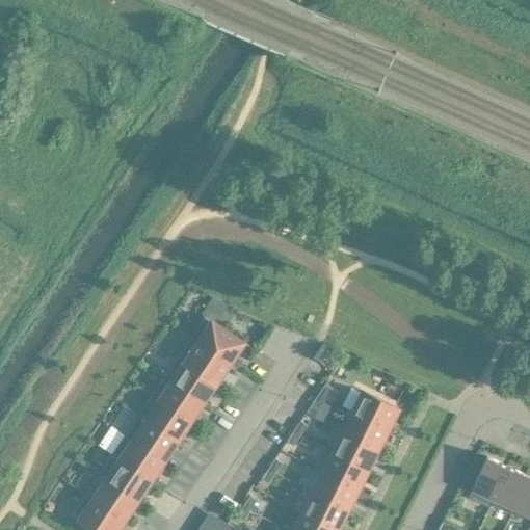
[(192,339),(231,365),(244,345),(206,319),(192,339)]
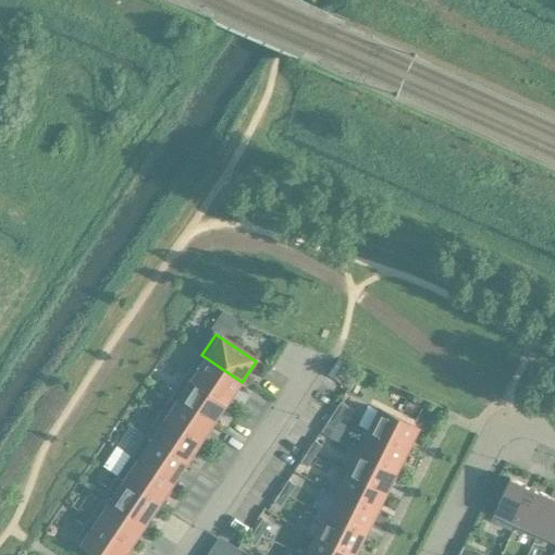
[(229,403),(242,382),(201,355),(187,375),(229,403)]
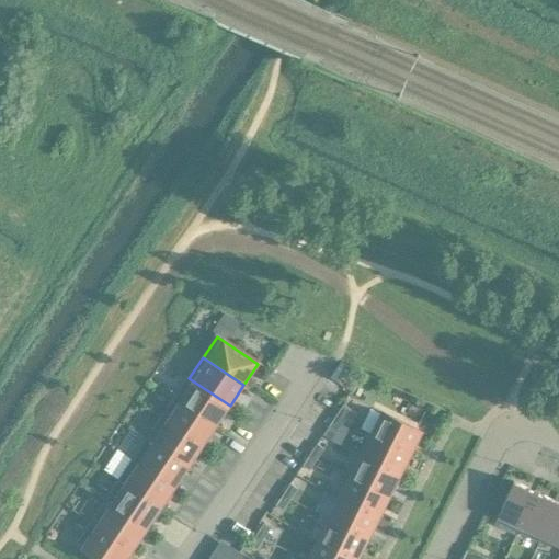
[(174,399),(216,426),(230,406),(189,378),(174,399)]
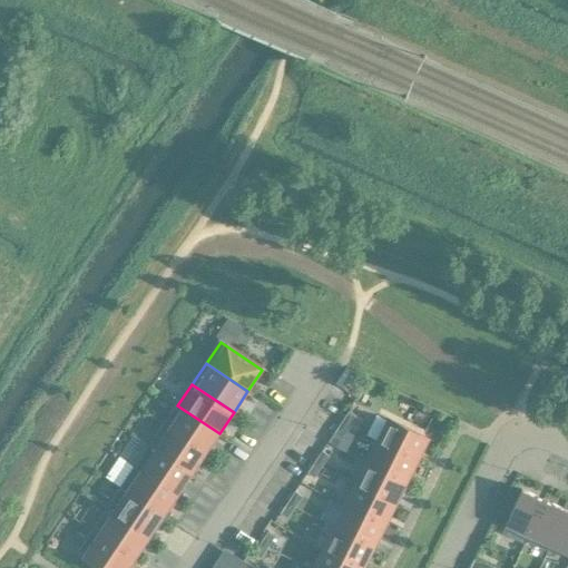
[(205,454),(219,433),(177,405),(164,427),(205,454)]
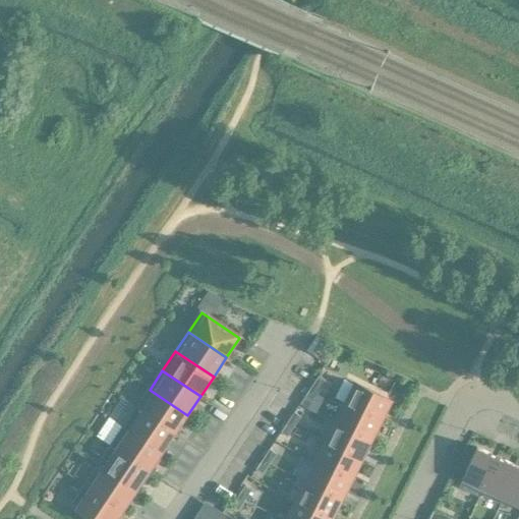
[(313,388),(320,393),(327,383),(320,378),(313,388)]
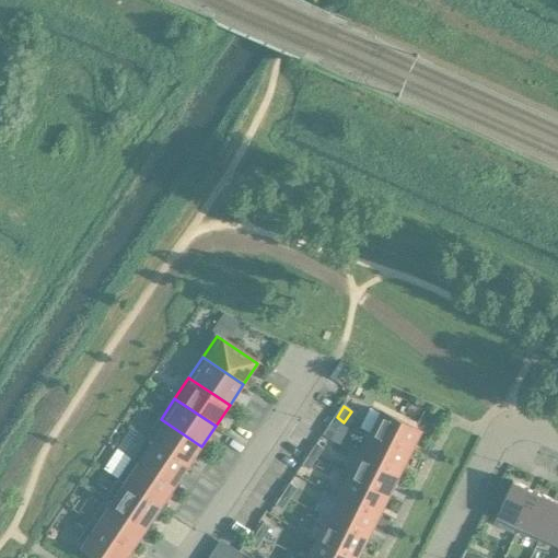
[(373,437),(410,455),(421,433),(384,415),(373,437)]
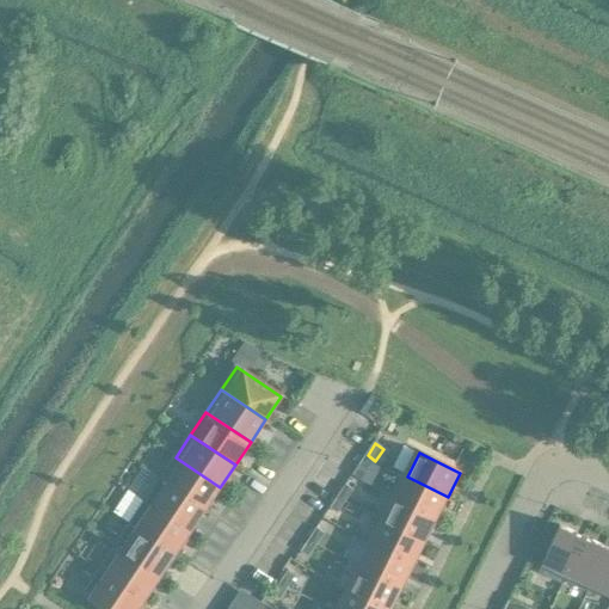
[(368,455),(360,467),(368,473),(375,461),(368,455)]
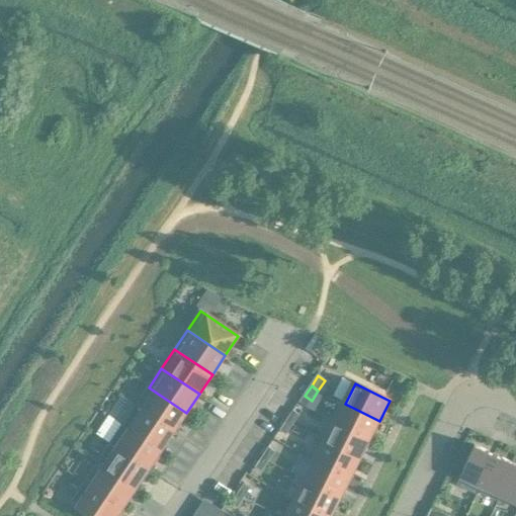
[(136,407),(173,432),(186,413),(149,388),(136,407)]
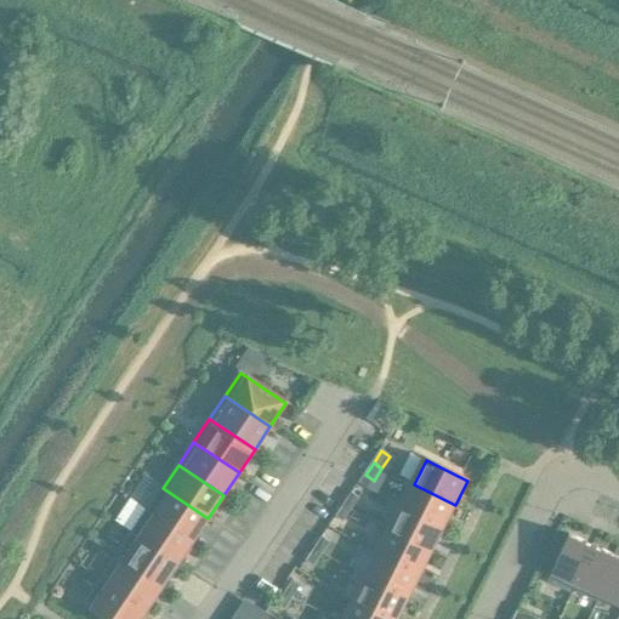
[(455,505),(414,484),(402,509),(443,529),(455,505)]
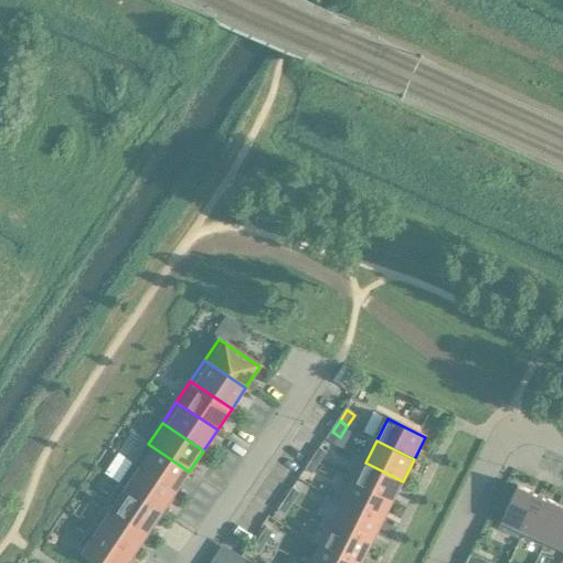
[(148,444),(134,465),(176,492),(189,471),(148,444)]
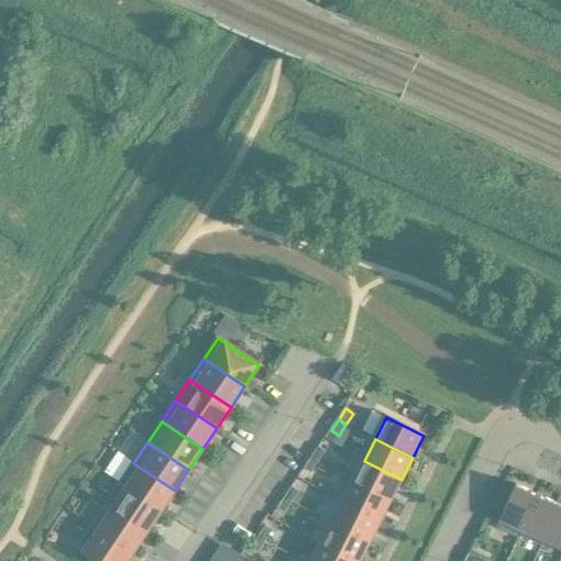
[(311,459),(319,464),(327,453),(319,448),(311,459)]
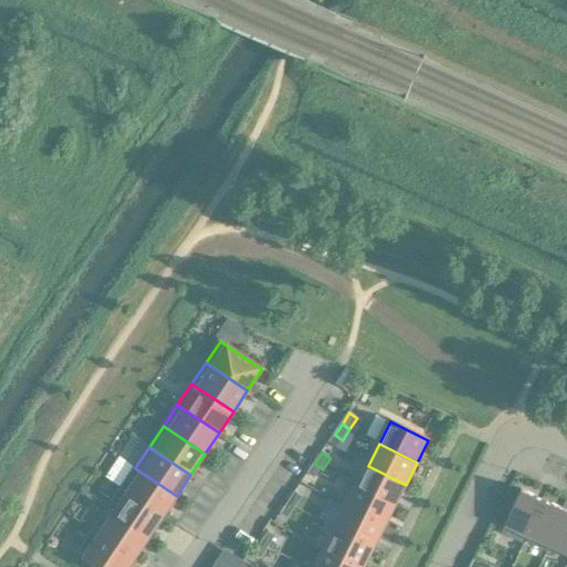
[(315,464),(308,475),(316,480),(322,469),(315,464)]
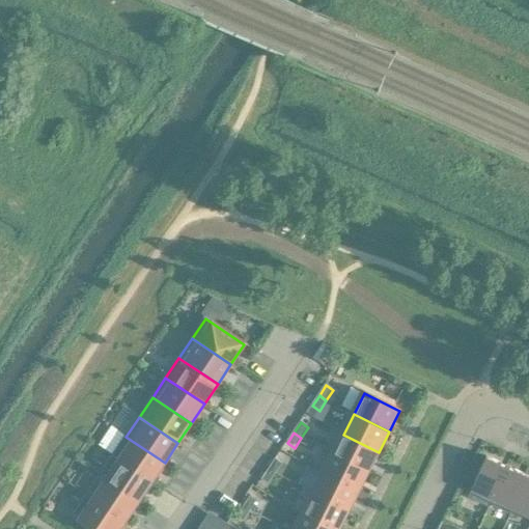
[(379,452),(343,435),(333,454),(368,472),(379,452)]
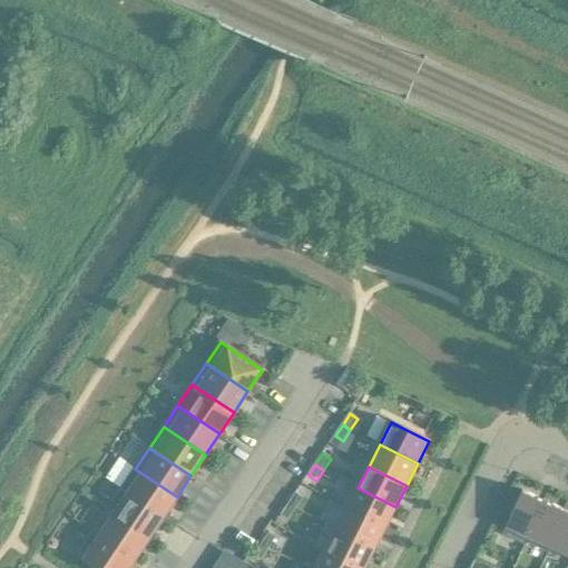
[(135,469),(121,490),(163,518),(177,497),(135,469)]
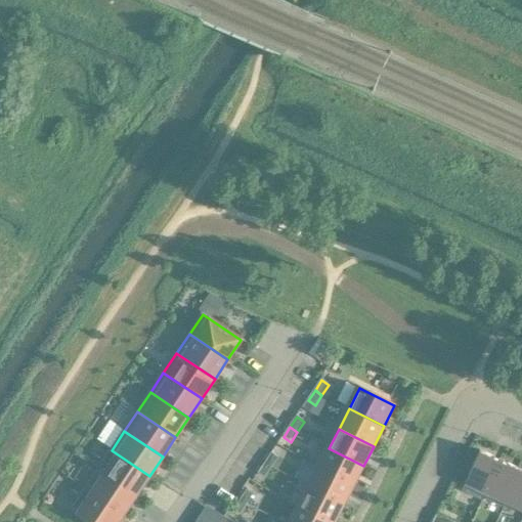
[(354,485),(363,466),(329,448),(318,468),(354,485)]
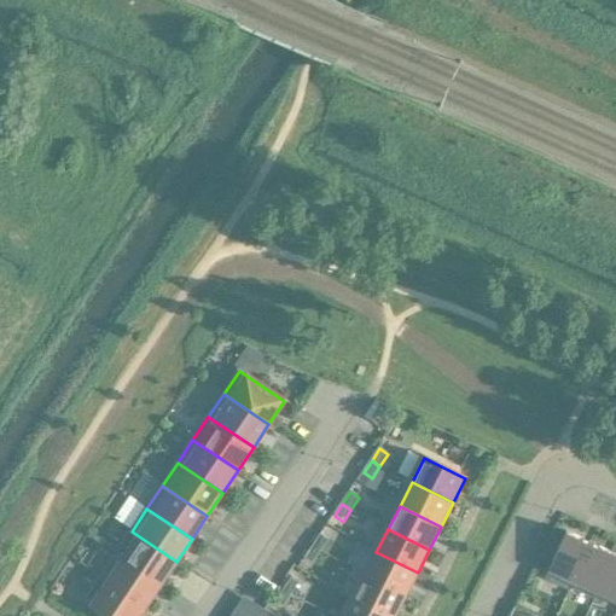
[(161,585),(176,562),(132,532),(116,555),(161,585)]
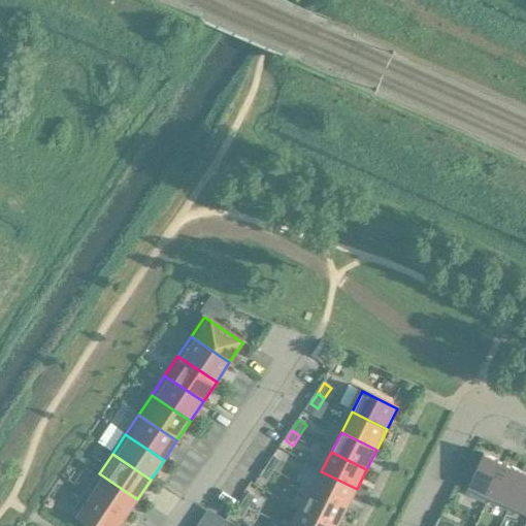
[(469,489),(490,499),(505,466),(485,456),(469,489)]
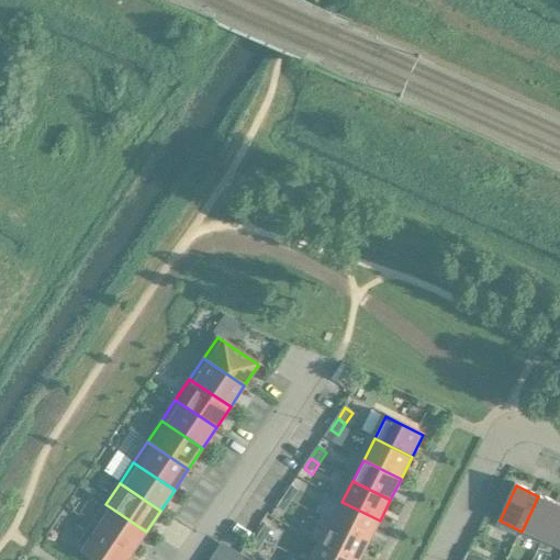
[(284,499),(292,503),(300,492),(292,488),(284,499)]
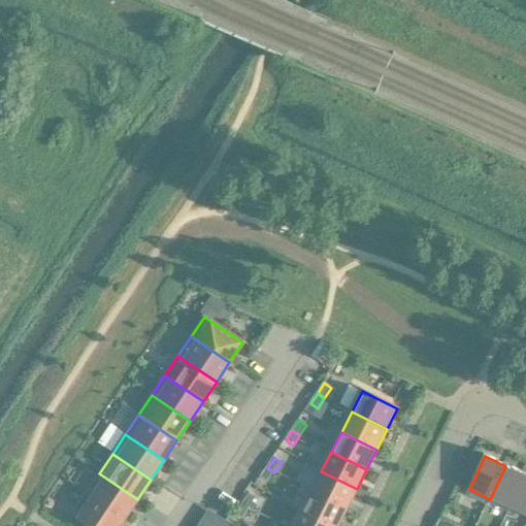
[(525,475),(505,466),(490,499),(511,508),(525,478),(525,475)]
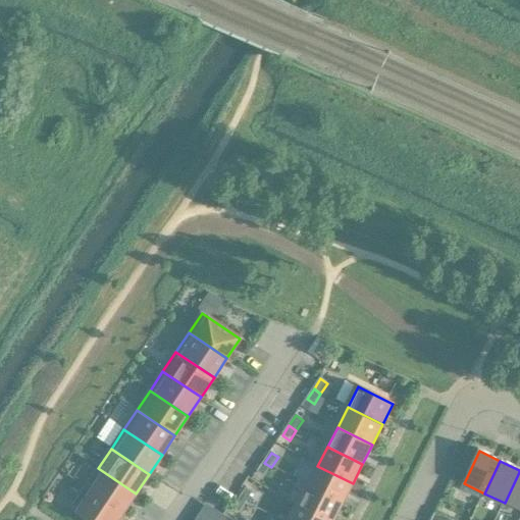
[(264,463),(257,473),(264,477),(271,467),(264,463)]
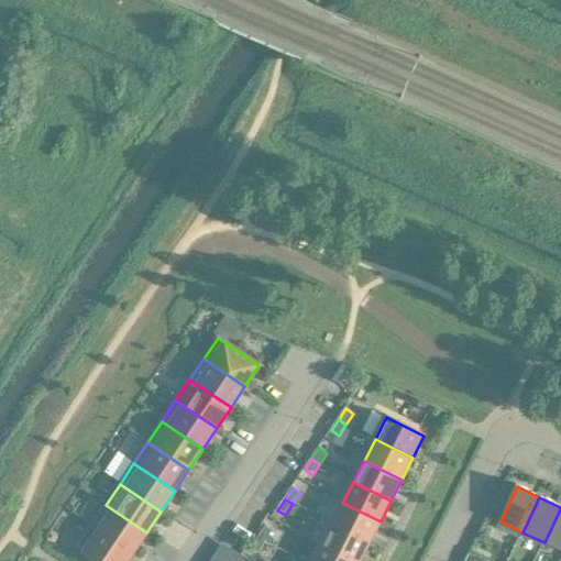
[(381,521),(342,503),(332,524),(322,518),(322,519),(370,542),(381,521)]
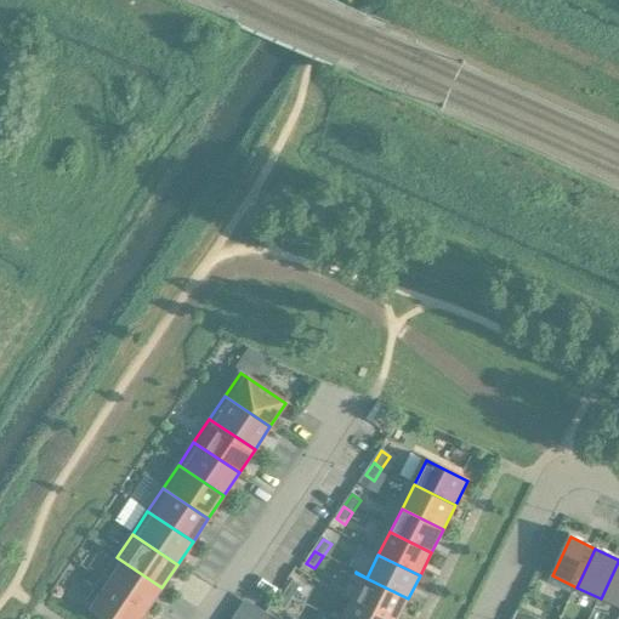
[(101,580),(147,611),(162,588),(117,557),(101,580)]
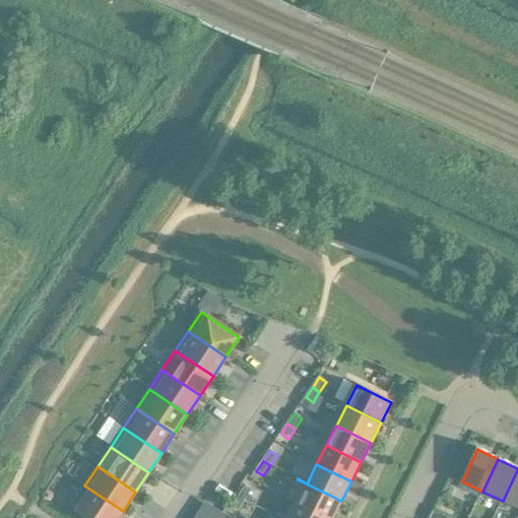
[(517,470),(503,501),(517,507),(517,470)]
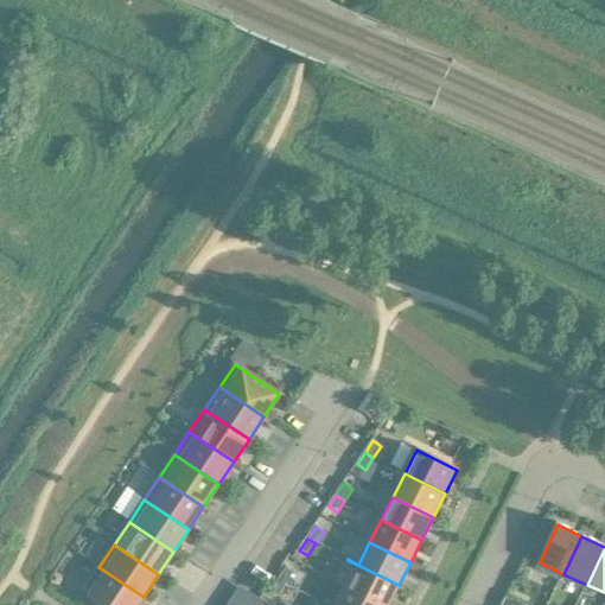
[(388,604),(399,585),(348,560),(336,583),(380,604),(388,604)]
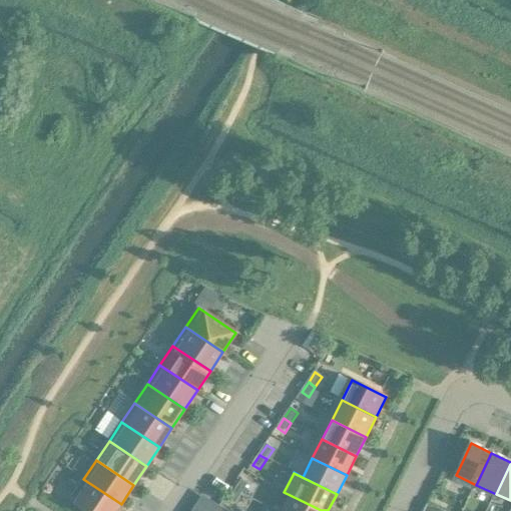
[(83,479),(70,498),(88,510),(116,510),(121,504),(83,479)]
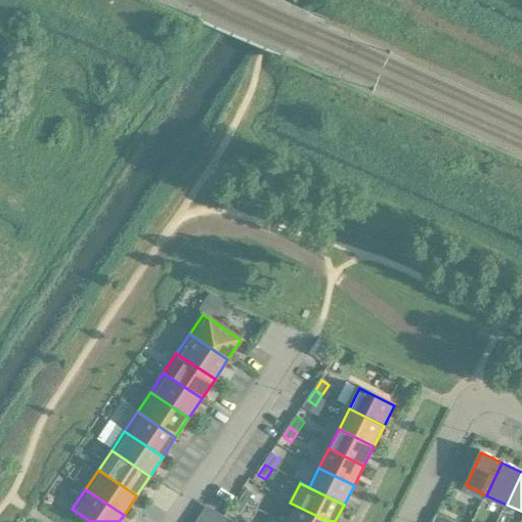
[(241,502),(248,506),(254,495),(248,491),(241,502)]
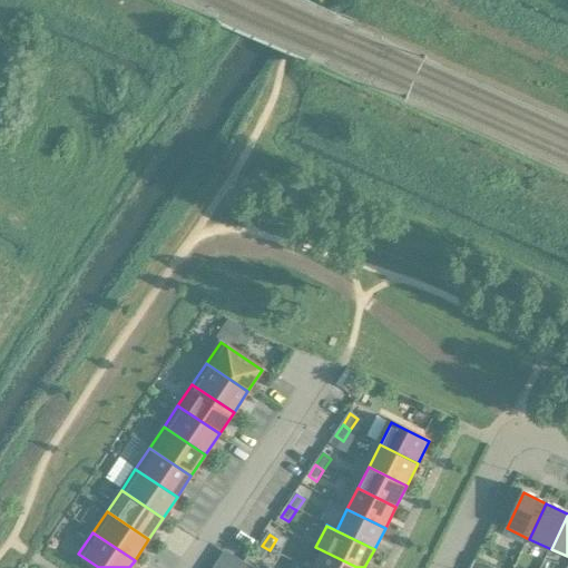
[(262,546),(254,557),(262,561),(270,550),(262,546)]
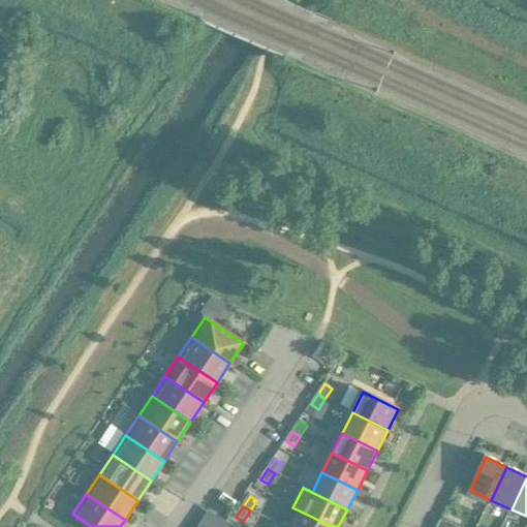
[(331,526),(292,507),(292,508),(302,513),(293,526),(331,526)]
